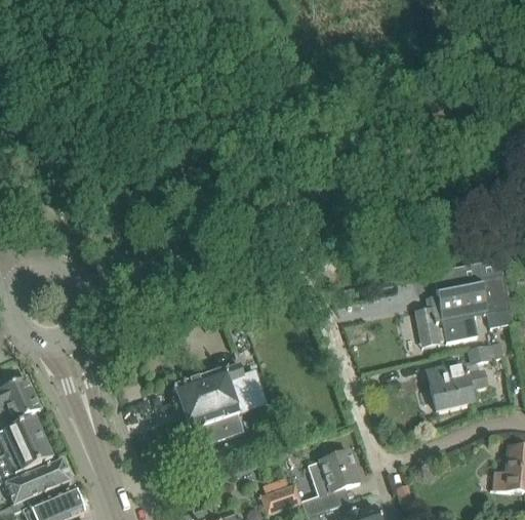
[(431,308),(414,311),(420,337),(438,334),(435,318),(441,317),(442,321),(446,342),(476,334),(472,315),(486,312),(489,328),(497,326),(512,323),(500,265),(498,258),(454,268),(457,283),(435,288),(437,295),(429,296),(431,308)]
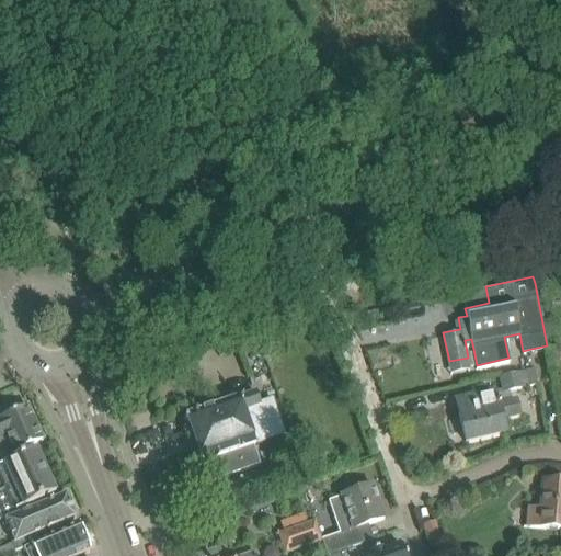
[(503,385),(462,395),(465,406),(458,407),(466,439),(504,429),(501,416),(519,411),(516,396),(512,397),(510,388),(529,384),(525,367),(501,374),(503,385)]
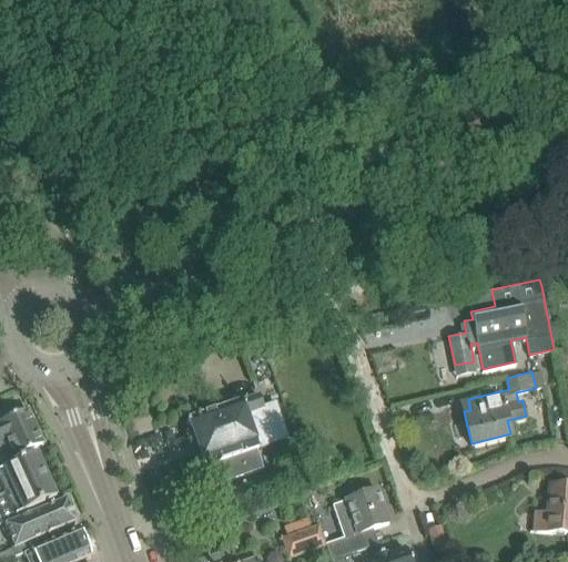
[(259,392),(188,417),(204,466),(216,461),(223,480),(263,466),(256,447),(288,436),(275,399),(263,404),(259,392)]
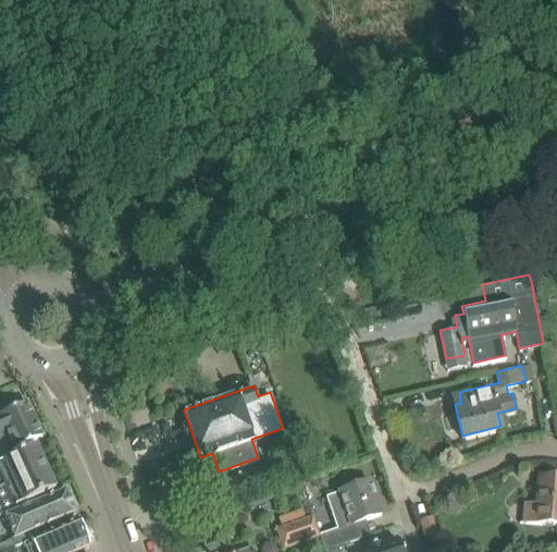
[(0,428),(2,428),(12,448),(42,433),(27,400),(0,411),(0,428)]
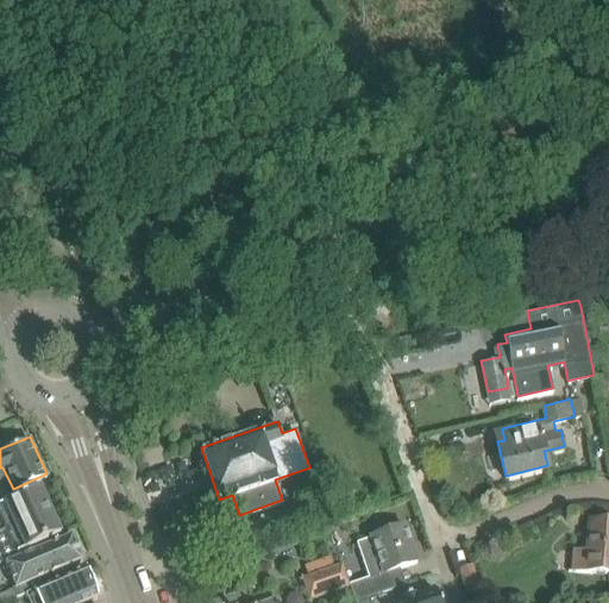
[(37,540),(60,531),(38,483),(0,500),(0,509),(7,525),(0,527),(0,560),(18,552),(17,551),(37,540)]
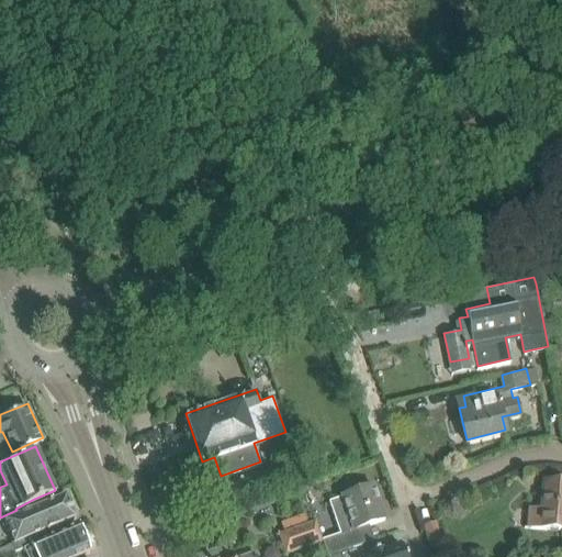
[(561,478),(544,477),(541,505),(530,504),(528,524),(561,527),(561,478)]
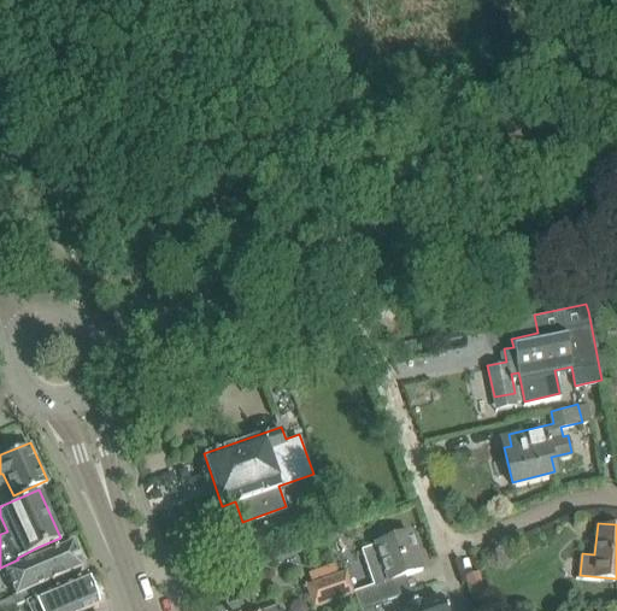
[(393,576),(423,567),(410,529),(360,547),(374,582),(353,589),(352,589),(352,591),(358,606),(358,607),(360,606),(399,593),(393,576)]
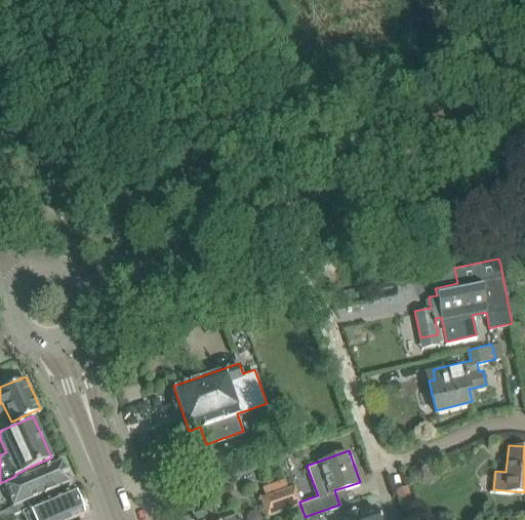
[(36,504),(32,496),(71,480),(62,458),(25,474),(5,484),(12,504),(0,509),(0,518),(29,507),(36,504)]
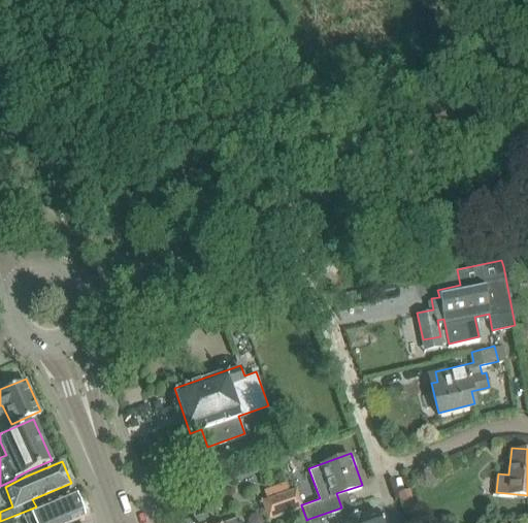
[(302,504),(296,487),(261,499),(267,518),(301,505),(301,504),(302,504)]
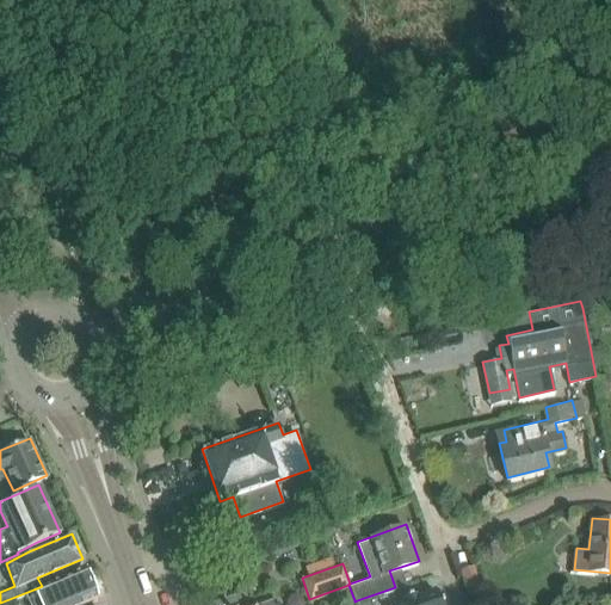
[(474,563),(460,568),(469,593),(482,588),(474,563)]
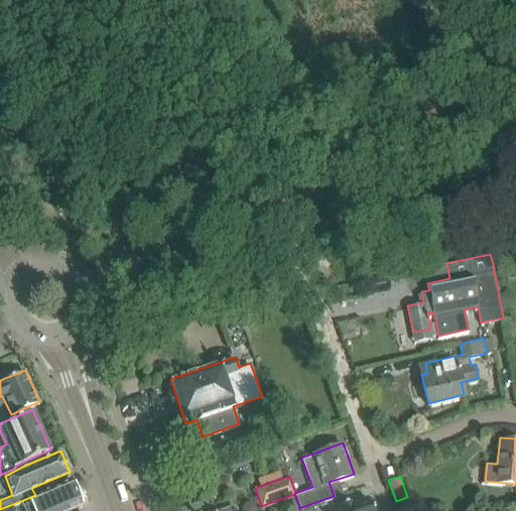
[(28,498),(21,501),(22,503),(23,503),(27,510),(65,510),(83,503),(73,479),(35,495),(28,498)]
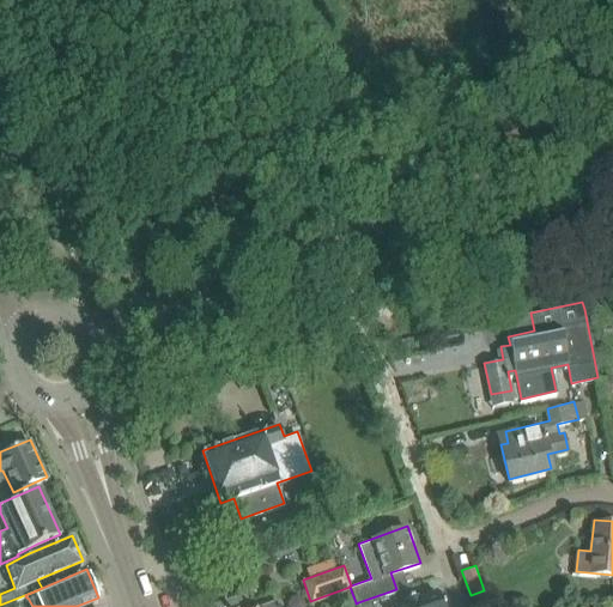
[(390,606),(388,596),(372,601),(374,606),(442,606),(437,589),(420,595),(419,594),(400,600),(401,602),(390,606)]
